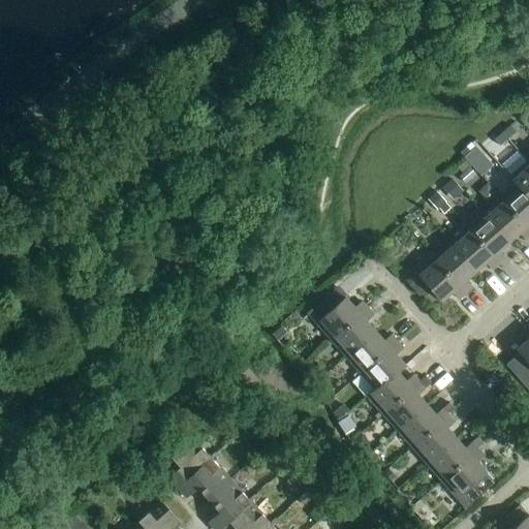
[(510,126),(502,133),(508,139),(517,132),(510,126)]
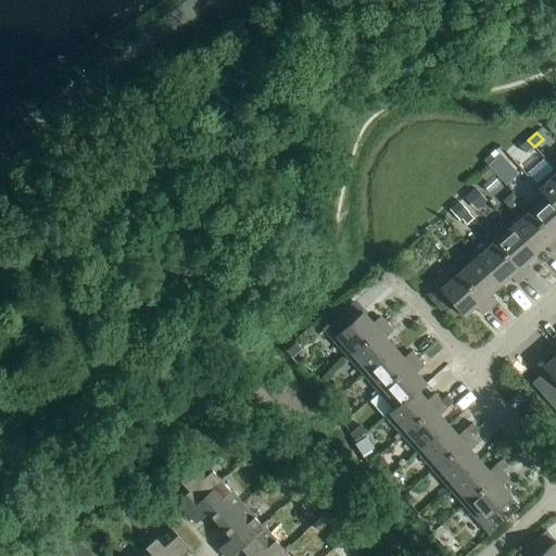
[(528,140),(520,148),(526,154),(534,147),(528,140)]
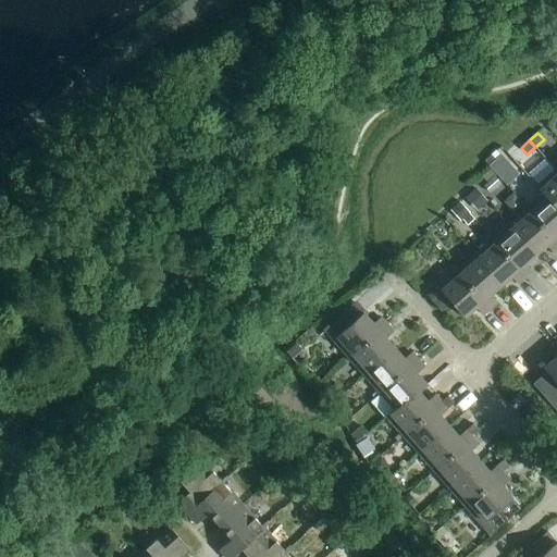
[(502,156),(490,166),(498,176),(510,165),(502,156)]
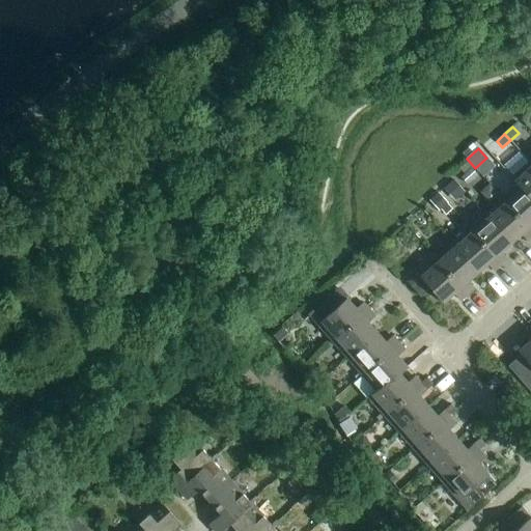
[(511,177),(519,185),(519,184),(530,197),(530,163),(529,162),(511,177)]
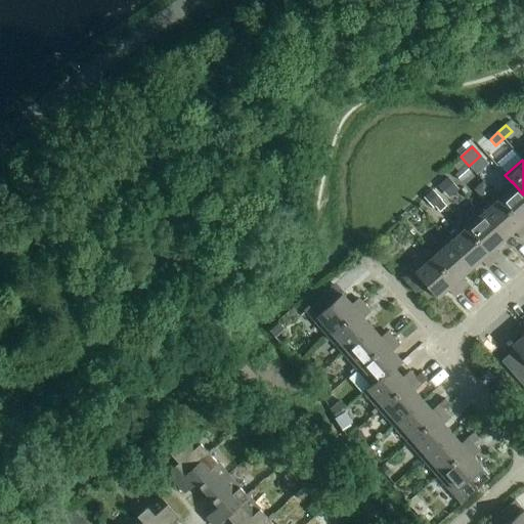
[(465,167),(455,175),(461,182),(471,173),(465,167)]
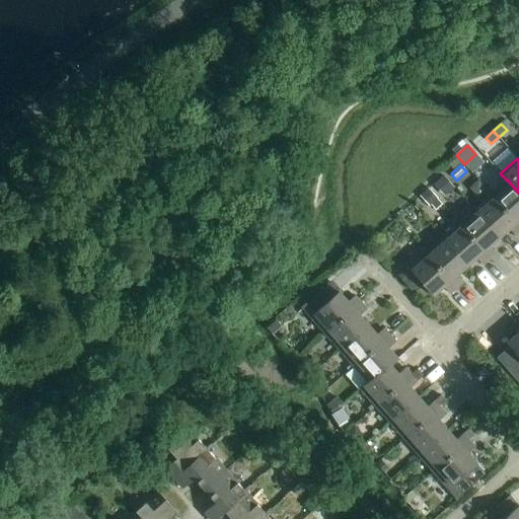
[(443,176),(434,184),(445,197),(454,189),(443,176)]
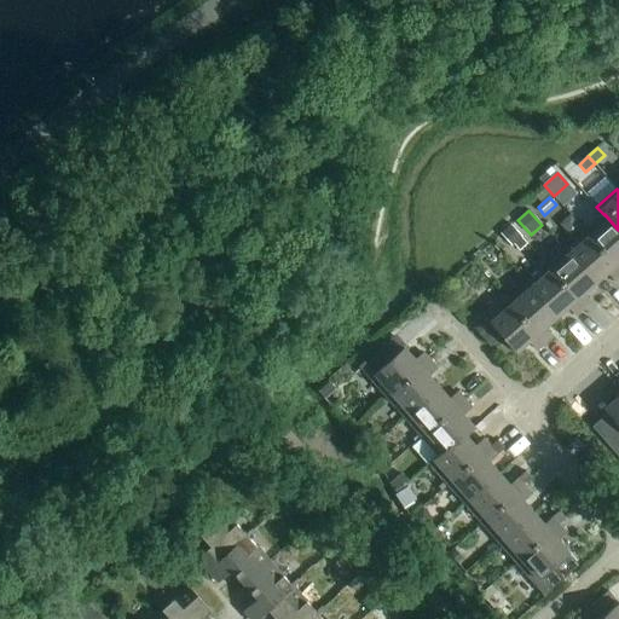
[(618,230),(605,214),(605,215),(585,232),(618,270),(618,230)]
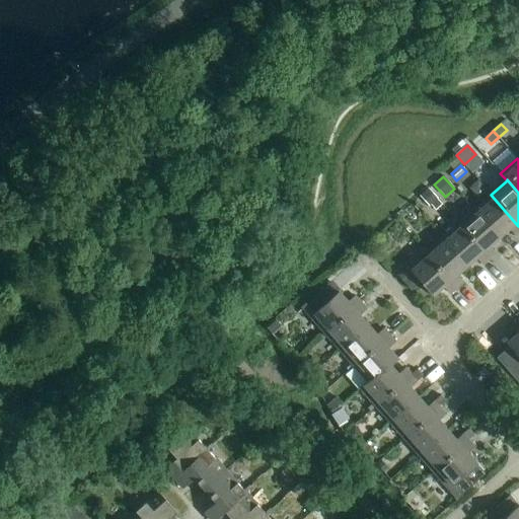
[(437,199),(428,189),(420,196),(429,207),(437,199)]
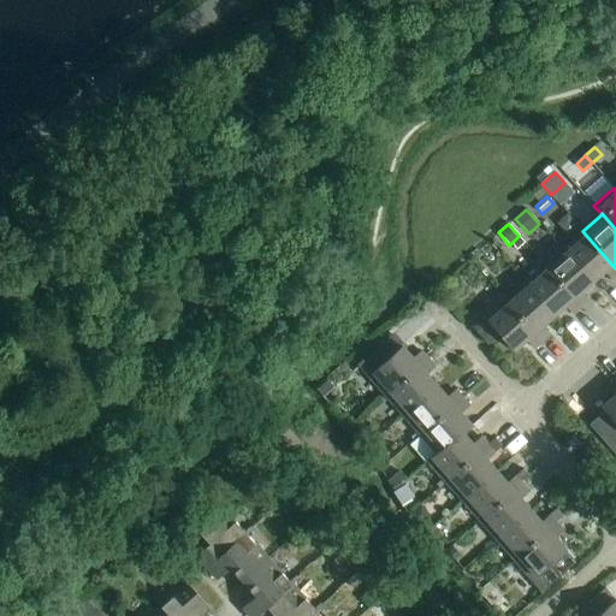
[(615,268),(582,231),(563,248),(593,282),(604,271),(611,279),(615,274),(615,268)]
